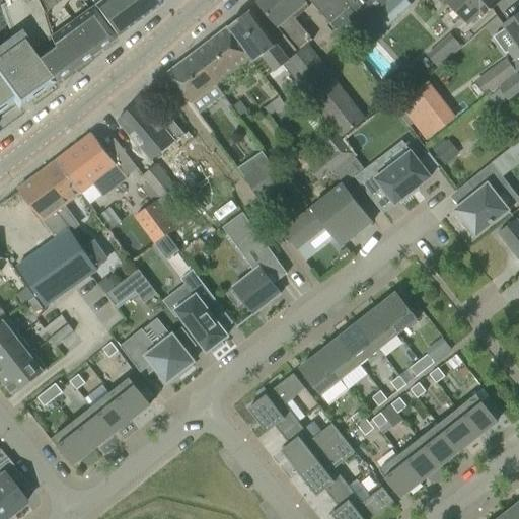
[(0,0),(0,117),(15,106),(16,108),(53,82),(53,81),(54,82),(60,77),(41,51),(57,39),(49,29),(39,4),(35,0),(0,0)]
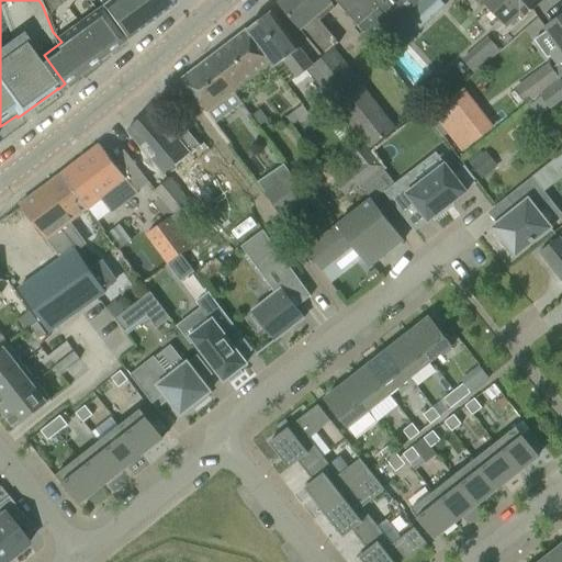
[(44,55),(65,83),(126,38),(101,4),(94,10),(87,0),(38,0),(42,4),(53,32),(62,42),(44,55)]
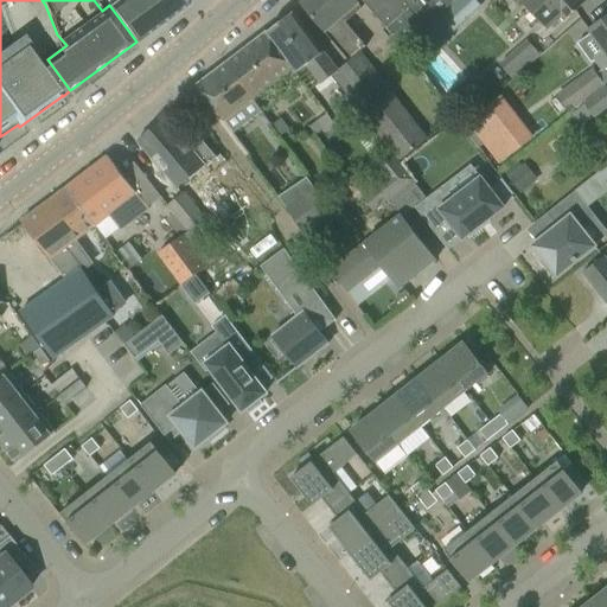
[(187,4),(184,0),(114,0),(142,38),(187,4)]
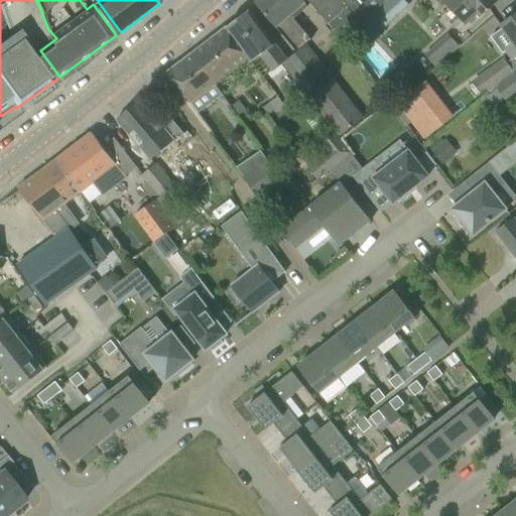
[(301,0),(259,0),(256,3),(269,18),(276,26),(296,53),(295,54),(294,54),(287,60),(280,66),(282,68),(284,67),(336,134),(335,135),(337,137),(363,118),(307,45),(311,41),(291,16),(306,5),(301,0)]
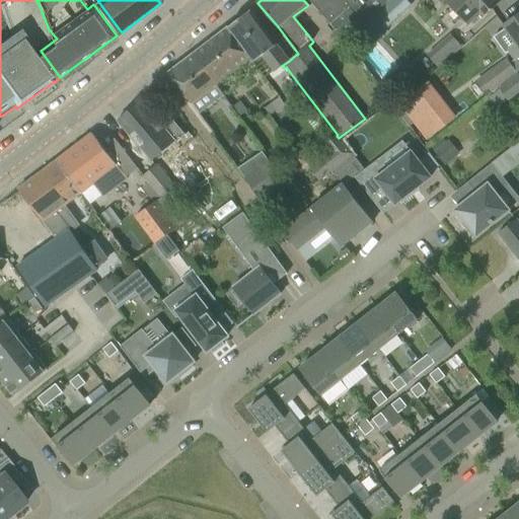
[(309,0),(309,1),(329,24),(330,24),(337,31),(347,23),(355,31),(365,23),(390,0),(309,0)]
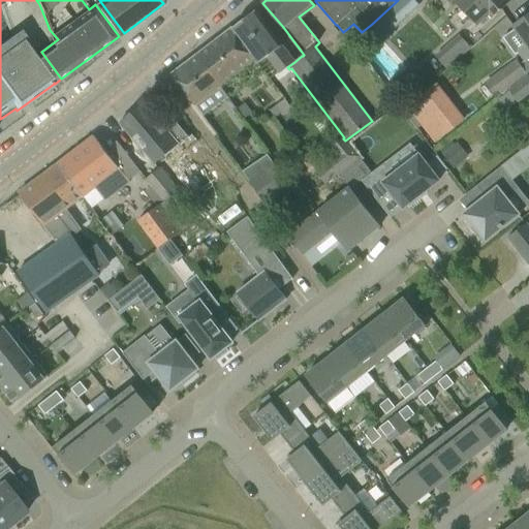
[(398,0),(372,24),(383,36),(417,5),(412,0),(398,0)]
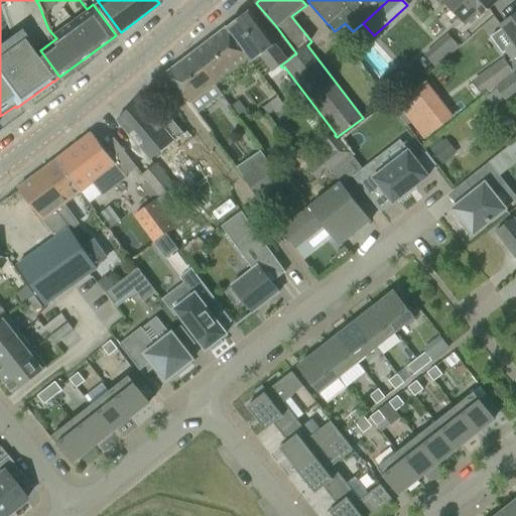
[(439,0),(464,26),(475,15),(479,19),(499,1),(498,0),(439,0)]
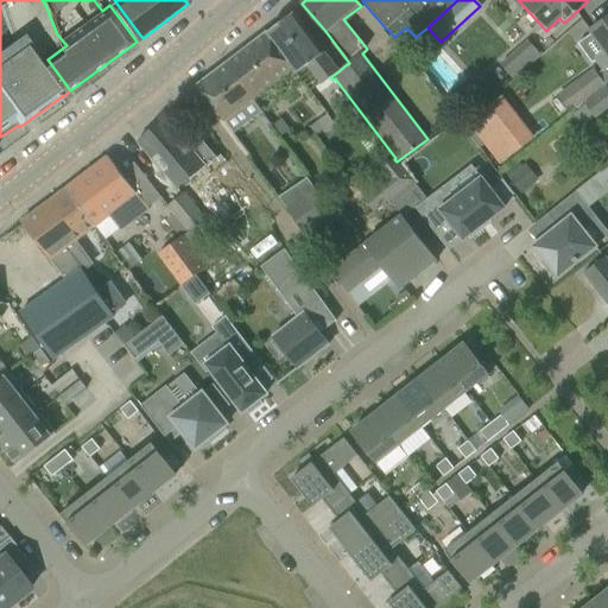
[(339,71),(308,31),(293,13),(267,32),(295,68),(292,69),(297,74),(306,67),(322,87),(333,80),(330,77),(339,71)]
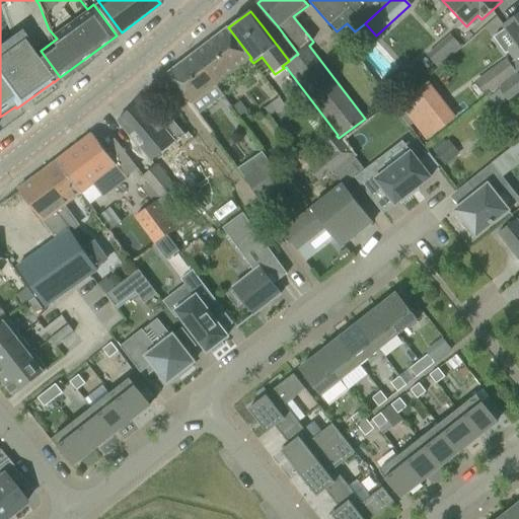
[(518,13),(503,25),(518,48),(518,13)]
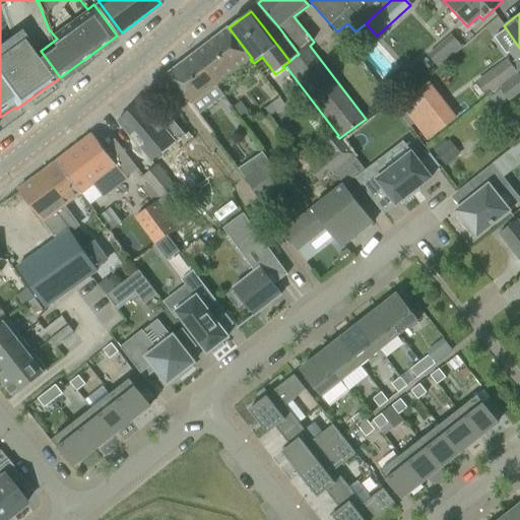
[(216,85),(250,59),(252,58),(229,27),(193,55),(216,85)]
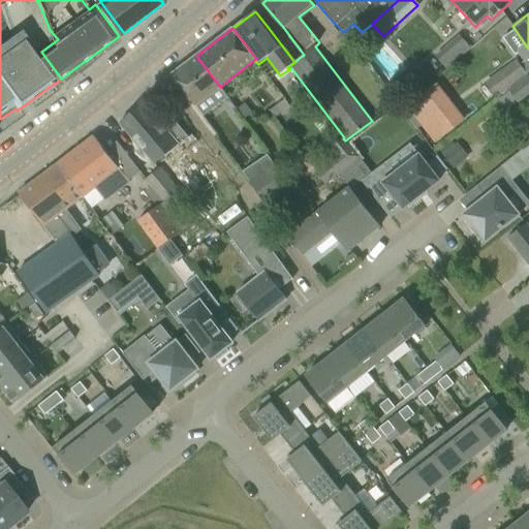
[(441,53),(448,64),(472,49),(465,37),(441,53)]
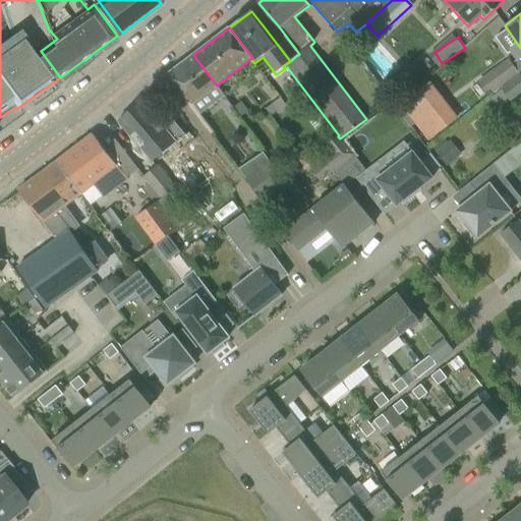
[(225,97),(220,90),(217,85),(193,55),(168,74),(192,105),(193,104),(200,114),(225,97)]
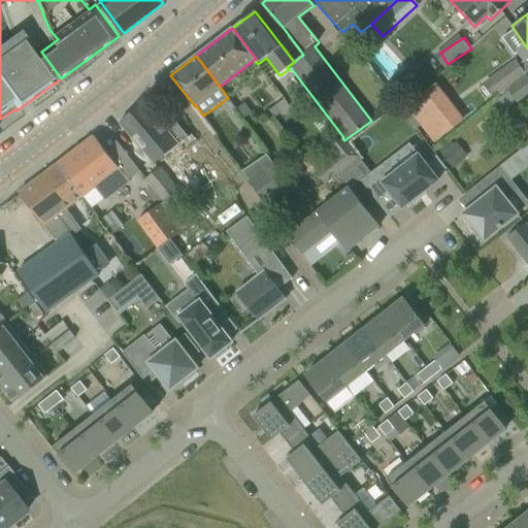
[(497,72),(507,87),(525,74),(516,60),(497,72)]
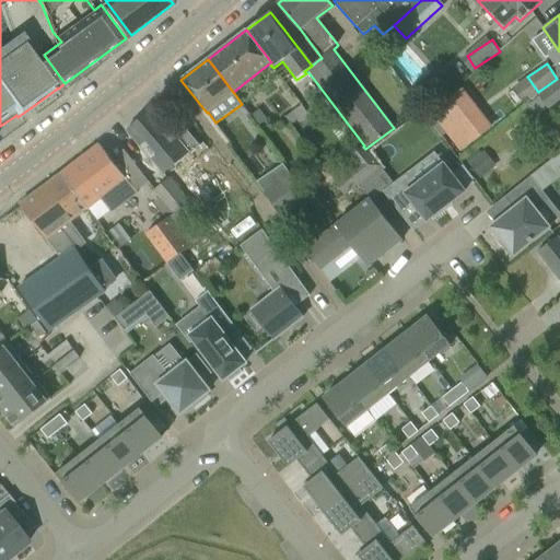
[(559,79),(559,80),(526,104),(535,117),(559,98),(559,97),(559,79)]
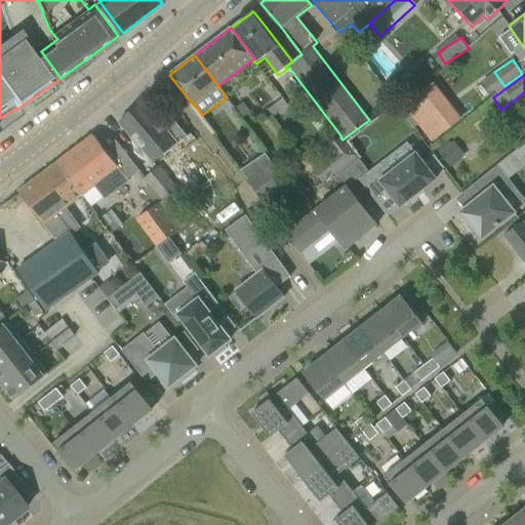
[(142,102),(118,121),(142,150),(153,163),(175,145),(176,146),(177,145),(187,136),(174,122),(165,130),(142,102)]
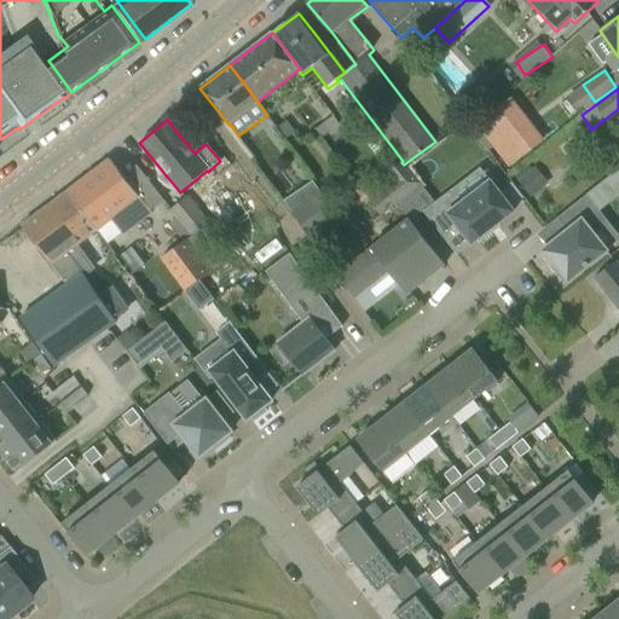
[(508,167),(543,140),(536,131),(501,157),(508,167)]
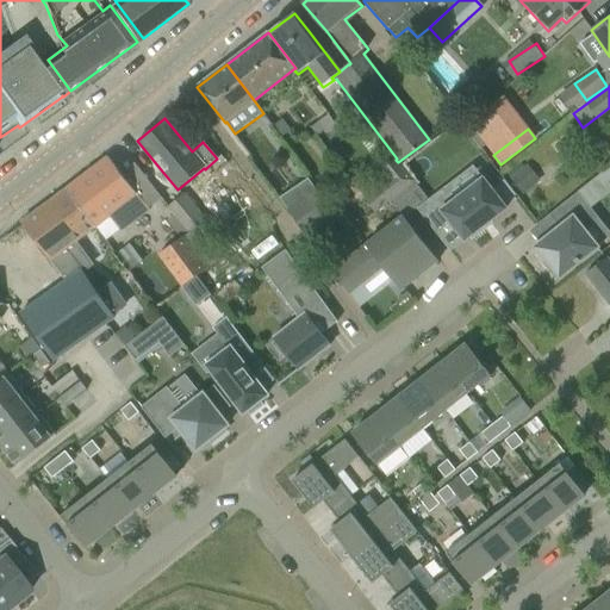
[(147,207),(137,194),(136,194),(109,157),(66,190),(94,228),(104,219),(109,216),(120,231),(149,210),(147,207)]
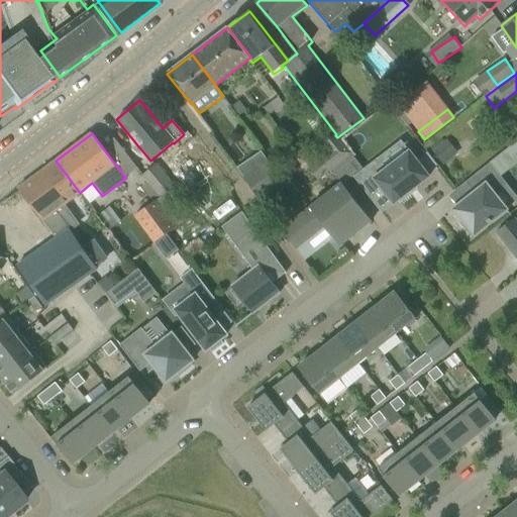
[(337,137),(335,135),(322,144),(327,150),(306,166),(317,181),(332,170),(350,154),(337,137)]
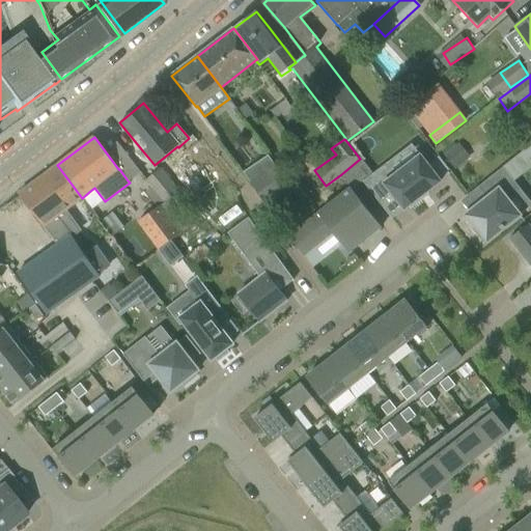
[(530,143),(518,155),(529,168),(530,165),(530,143)]
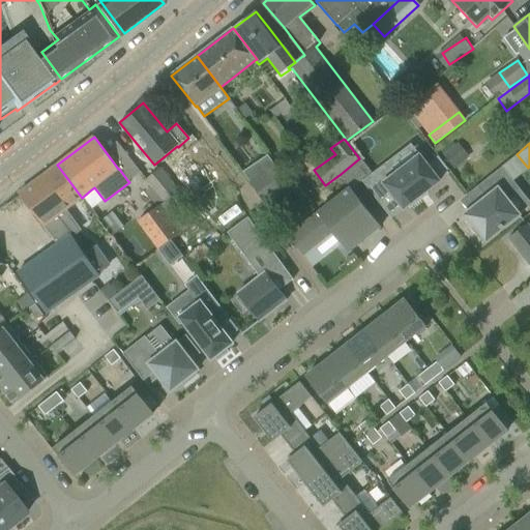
[(386,163),(361,181),(378,202),(390,193),(404,209),(408,206),(409,208),(419,200),(417,198),(439,181),(419,154),(395,173),(386,163)]
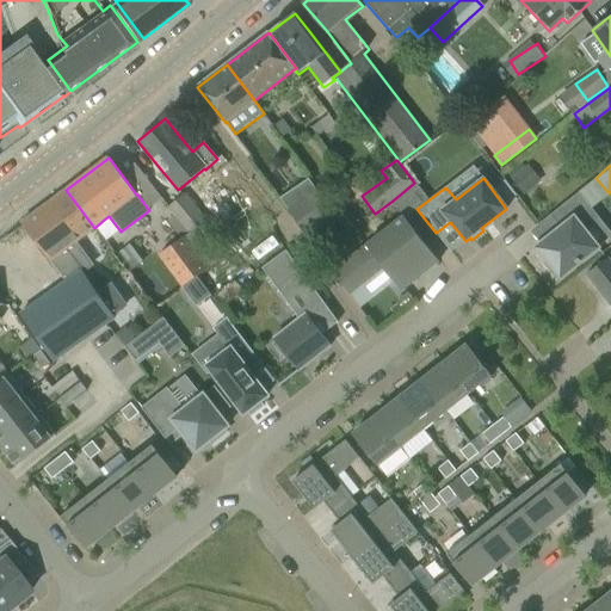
[(94,228),(66,190),(22,224),(66,283),(18,315),(54,362),(116,319),(84,272),(92,265),(74,244),(94,228)]
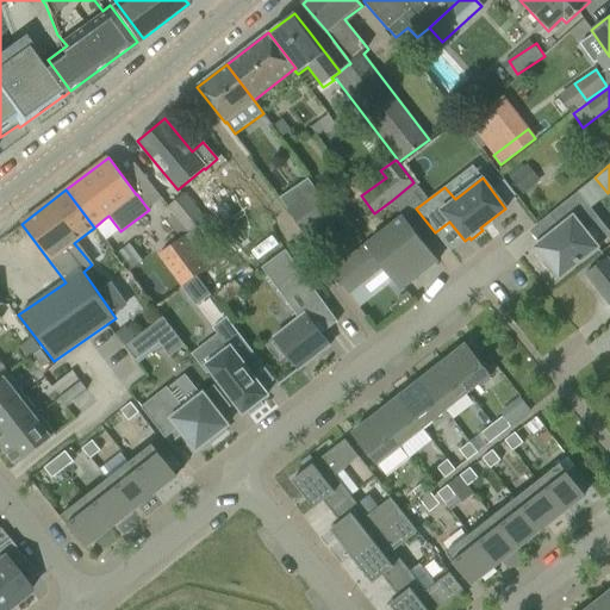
[(288,209),(307,236),(335,217),(316,190),(288,209)]
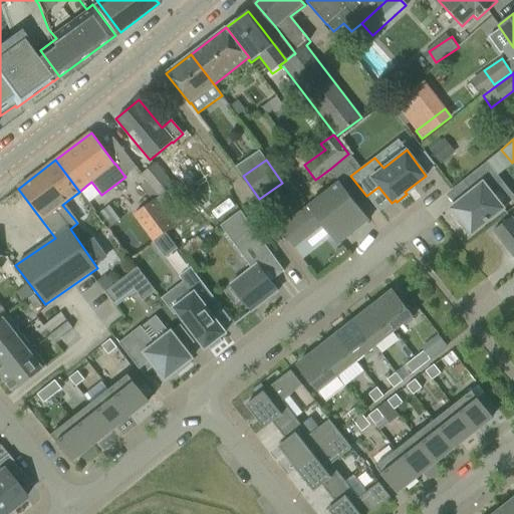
[(472,192),(452,208),(461,219),(458,221),(466,231),(469,229),(472,233),(503,208),(490,192),(503,182),(487,162),(463,181),(472,192)]
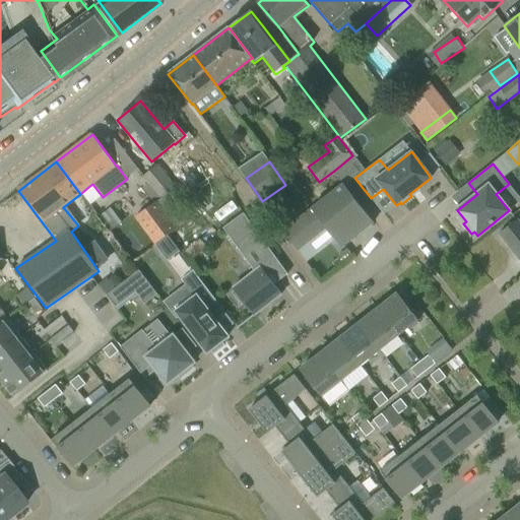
[(146,184),(164,203),(180,190),(157,165),(142,178),(146,184)]
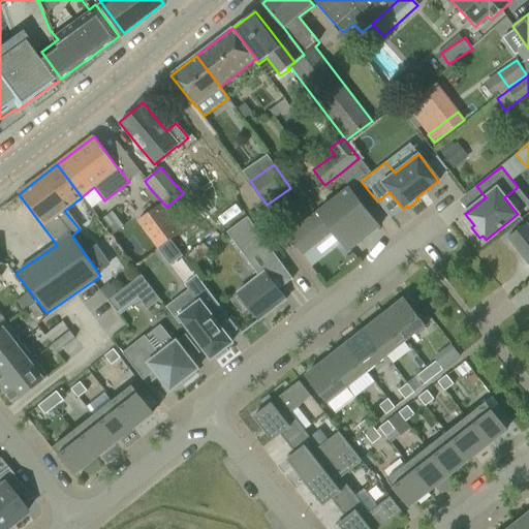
[(379,226),(349,187),(287,235),(302,254),(332,231),(347,251),(379,226)]
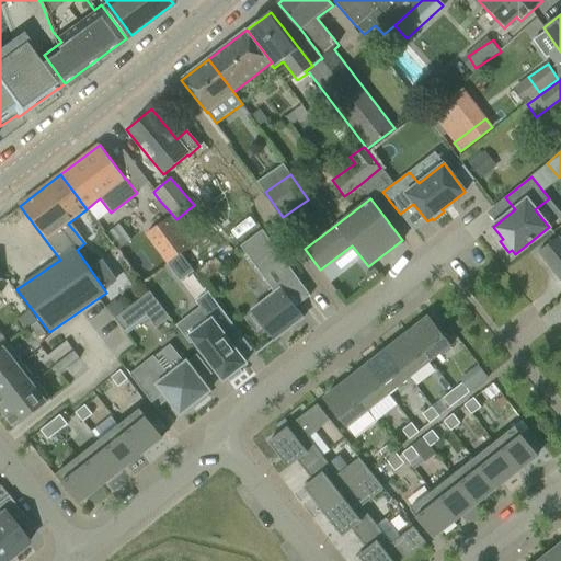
[(146,235),(168,263),(191,247),(169,217),(146,235)]
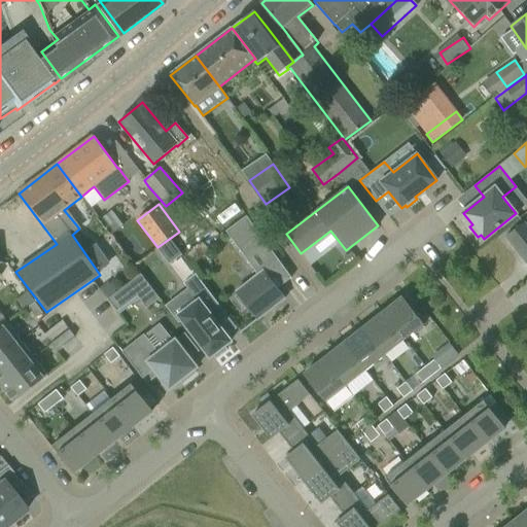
[(284,299),(277,289),(291,278),(246,216),(225,232),(257,275),(236,291),(238,294),(236,296),(244,308),(247,306),(257,319),(284,299)]
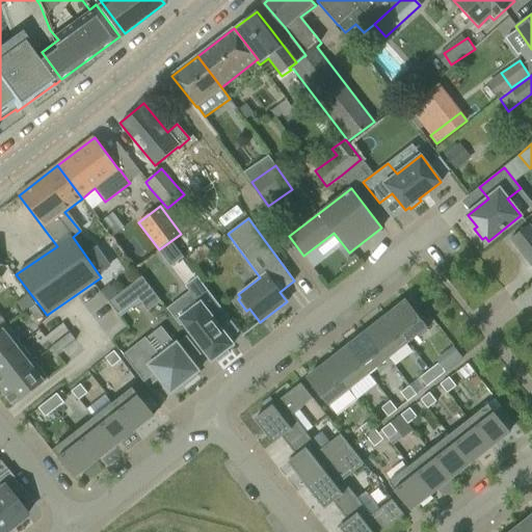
[(509,239),(531,267),(531,227),(529,223),(509,239)]
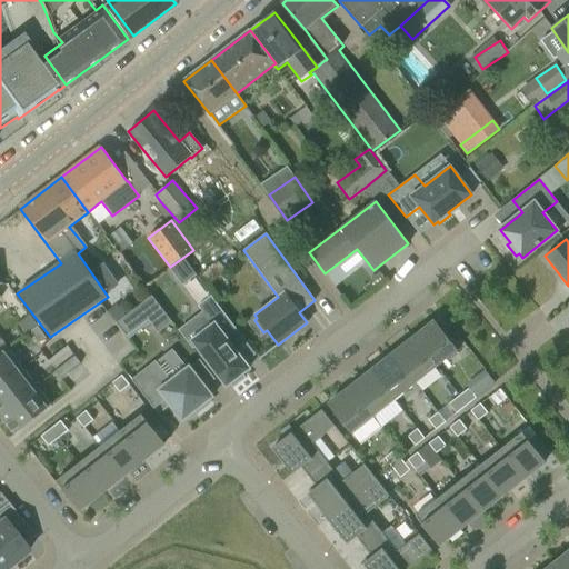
[(181,259),(169,269),(183,288),(196,279),(181,259)]
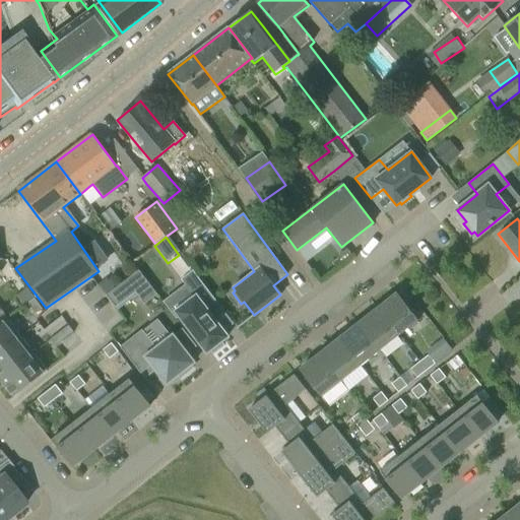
[(157,295),(139,270),(107,295),(116,308),(136,294),(144,305),(157,295)]
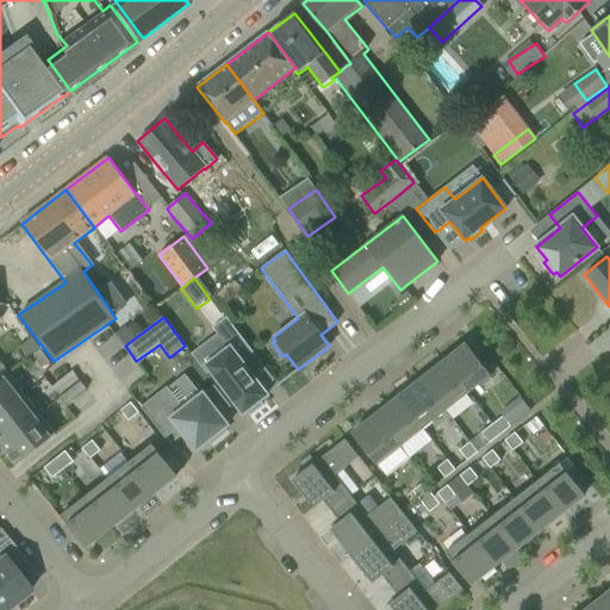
[(219,332),(197,350),(207,365),(206,366),(243,414),(247,410),(249,415),(262,405),(259,400),(267,394),(247,368),(259,360),(225,317),(213,325),(219,332)]
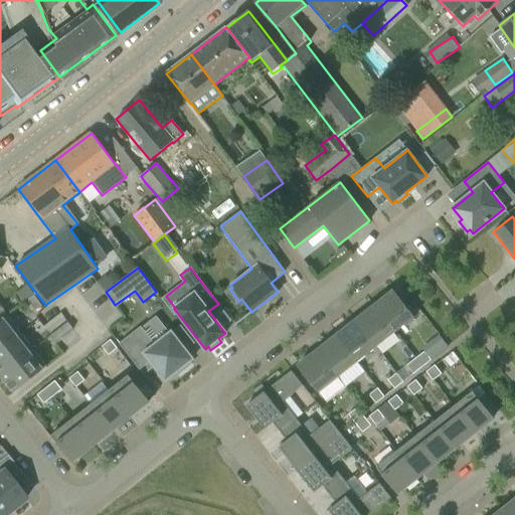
[(27,285),(14,294),(22,304),(28,300),(34,296),(27,285)]
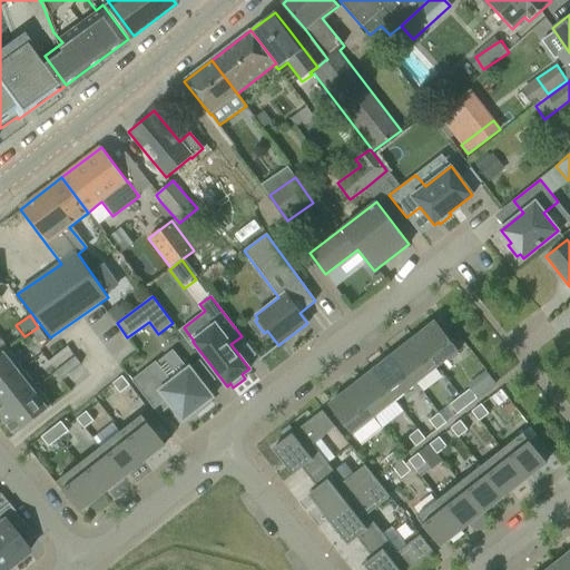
[(459,351),(435,321),(413,338),(436,369),(459,351)]
